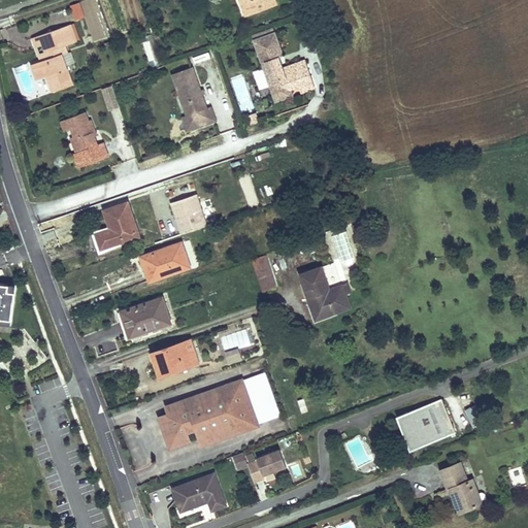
[(276,2),(275,0),(241,0),(242,1),(241,2),(246,14),(276,2)]
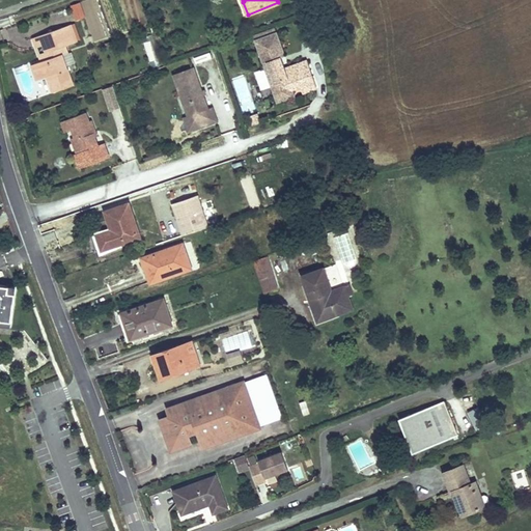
[(81,1),(71,4),(75,20),(85,17),(81,1)]
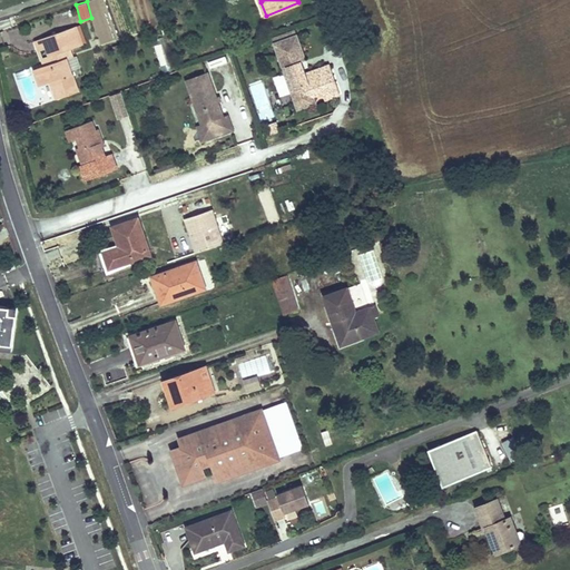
[(81,45),(76,27),(38,39),(42,50),(47,48),(49,56),(70,49),(81,45)]
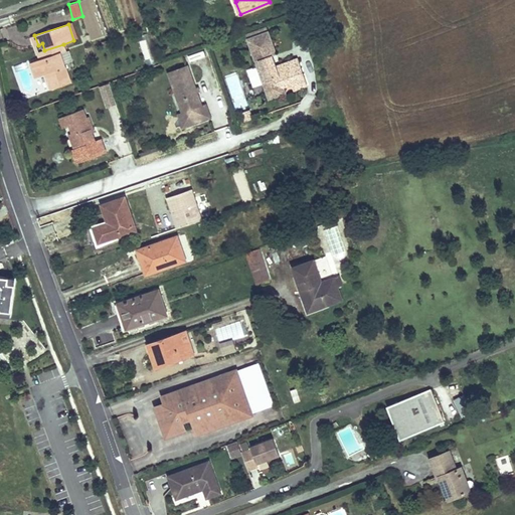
[(267,31),(245,38),(254,61),(258,60),(266,80),(268,79),(270,86),(268,87),(272,98),(285,93),(283,88),(281,82),(290,79),(286,69),(299,64),(296,57),(275,65),(271,55),(276,53),(267,31)]
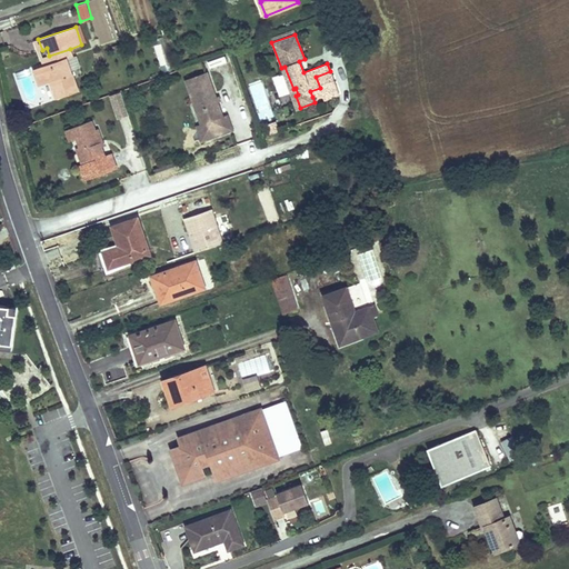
[(78,71),(70,49),(49,56),(47,48),(42,50),(38,39),(35,41),(43,67),(66,59),(71,75),(78,71)]
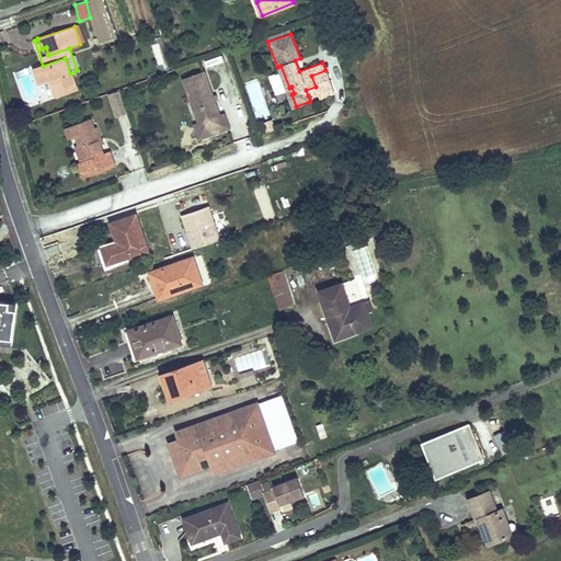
[(70,73),(65,58),(43,66),(34,68),(38,82),(49,78),(56,96),(76,91),(70,73)]
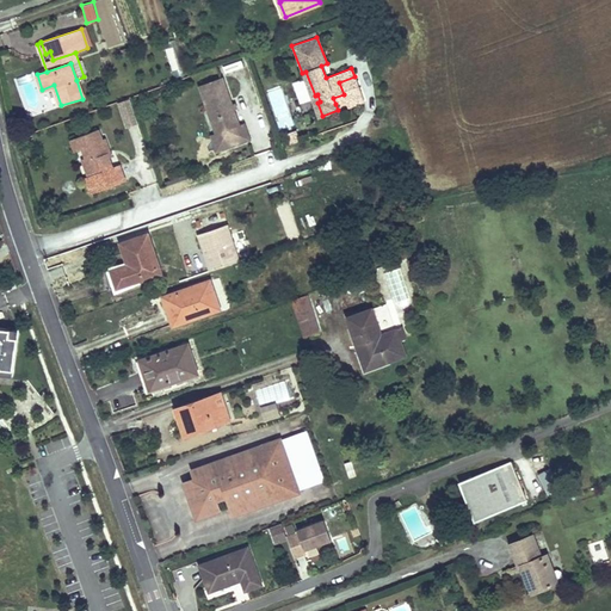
[(319,117),(322,116),(318,103),(320,102),(318,94),(315,96),(306,72),(302,73),(319,117)]
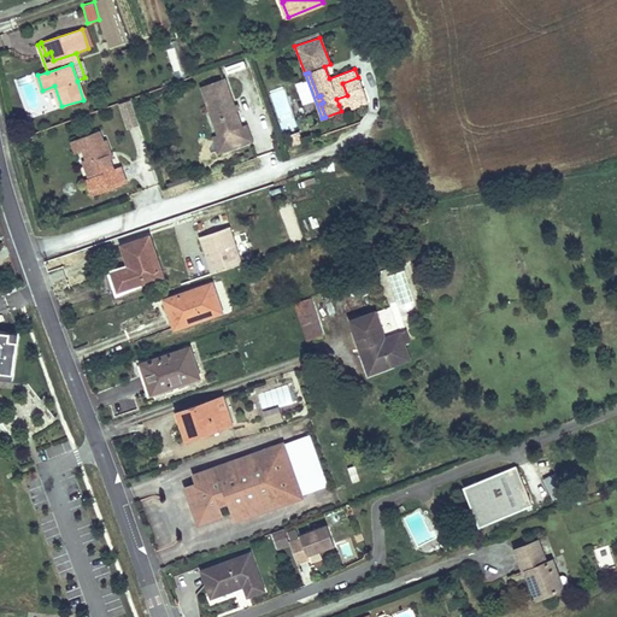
[(224,77),(201,86),(218,135),(225,133),(230,148),(252,141),(246,124),(241,125),(236,110),(234,105),(224,77)]
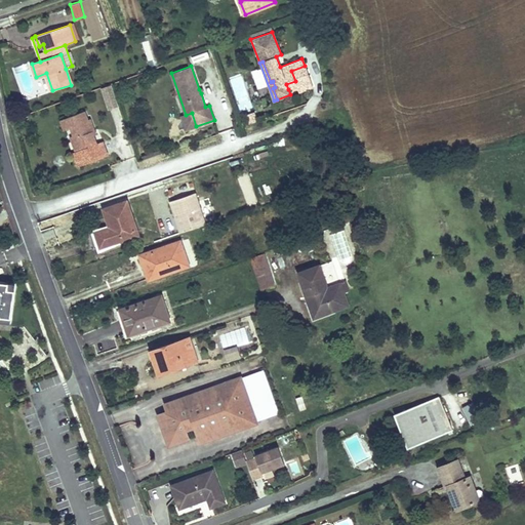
[(305,66),(291,71),(295,81),(286,84),(288,89),(297,86),(299,91),(312,86),(305,66)]
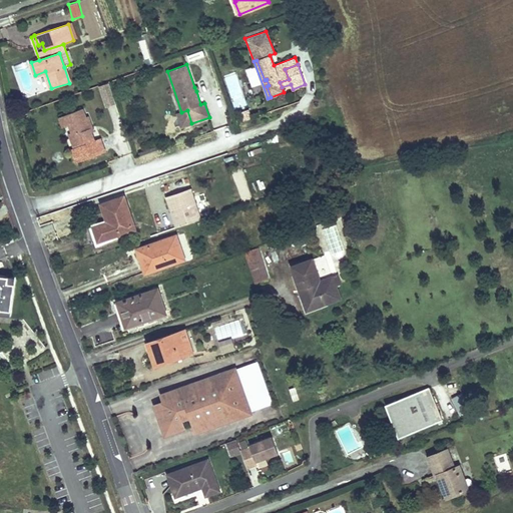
[(83,109),(66,115),(70,125),(72,133),(69,134),(74,149),(77,148),(82,161),(105,153),(100,139),(95,141),(92,133),(91,129),(93,128),(89,117),(86,118),(83,109)]
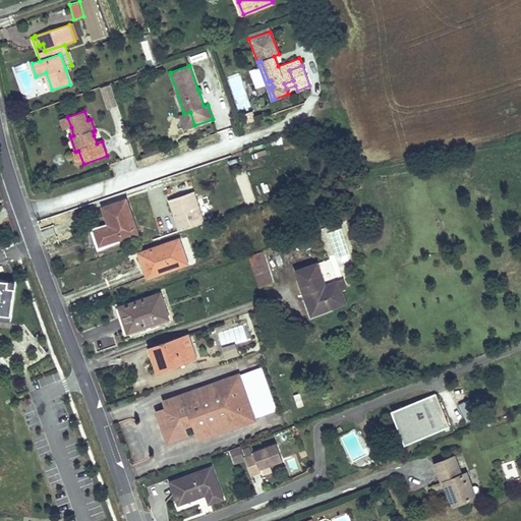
[(184,114),(180,115),(185,129),(194,125),(190,112),(184,114)]
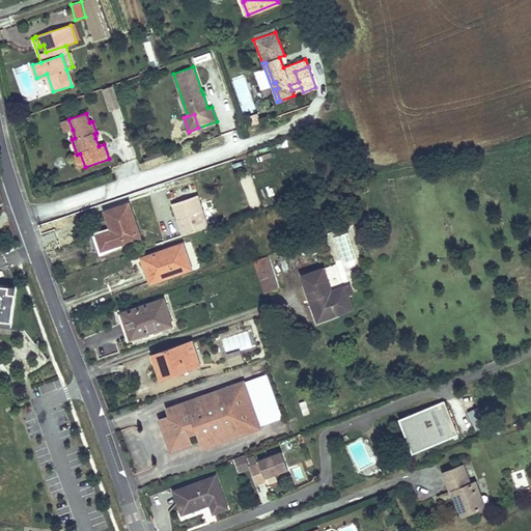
[(68,119),(62,121),(65,132),(73,130),(68,119)]
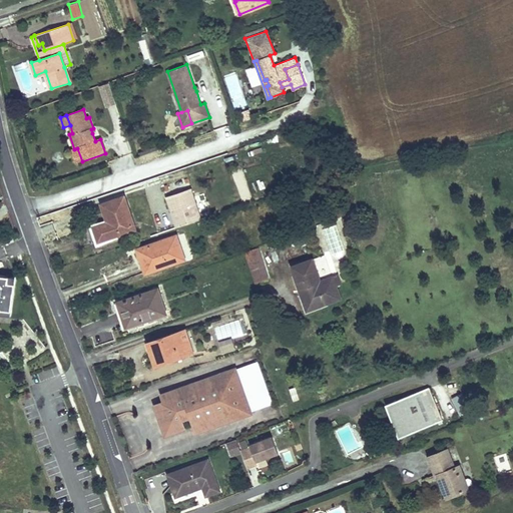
[(74,149),(71,150),(76,163),(82,161),(77,148),(74,149)]
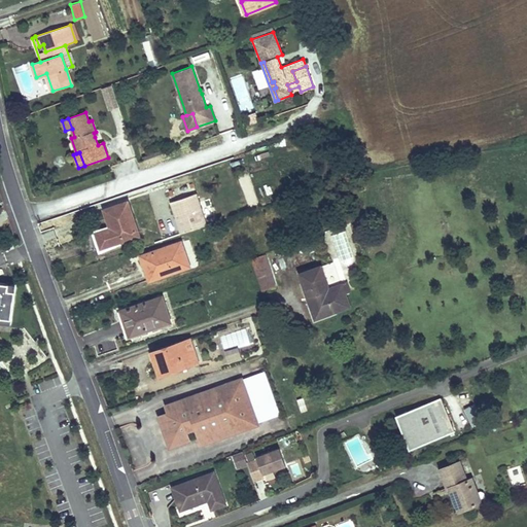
[(253,176),(241,177),(244,202),(255,201),(253,176)]
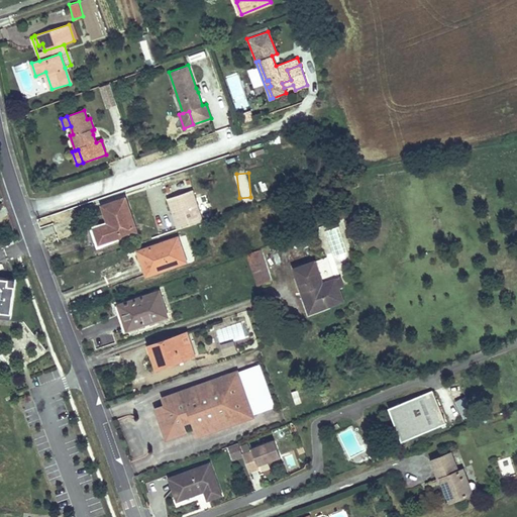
[(203,219),(194,192),(170,202),(179,228),(203,219)]
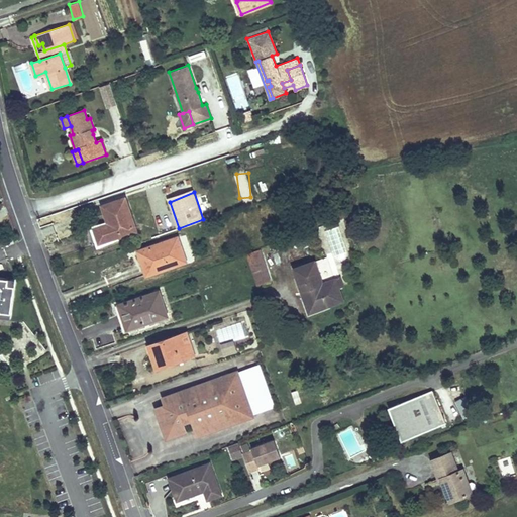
[(136,227),(125,197),(103,205),(109,222),(94,228),(100,245),(130,235),(127,230),(136,227)]
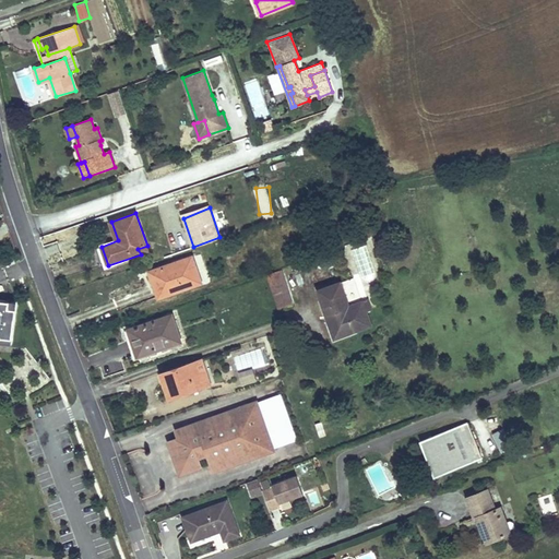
[(377,272),(367,247),(353,251),(361,276),(377,272)]
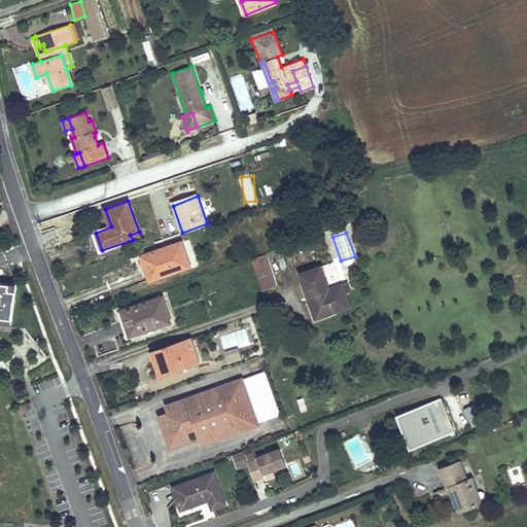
[(189,265),(181,242),(141,256),(143,265),(150,262),(154,277),(189,265)]
